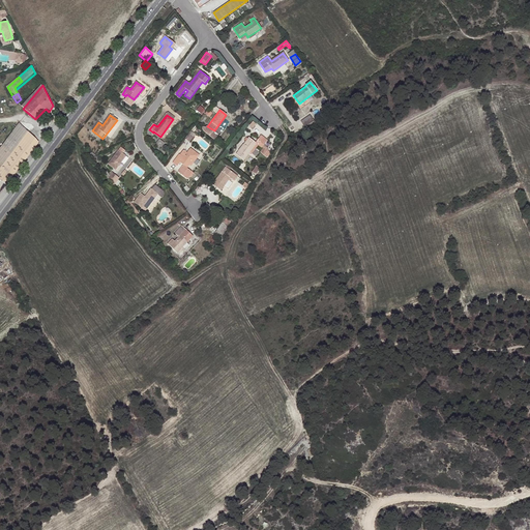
[(310,115),(301,121),(304,127),(314,121),(310,115)]
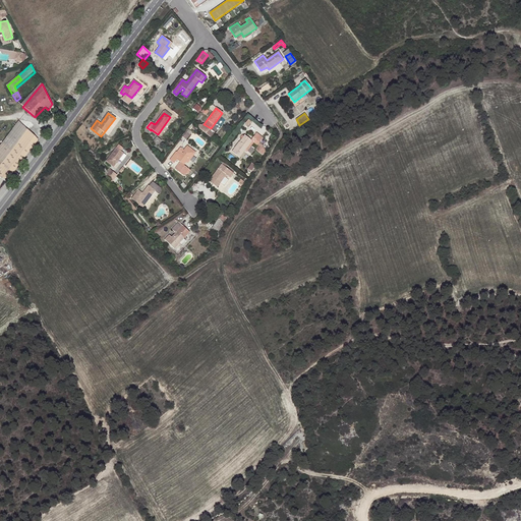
[(4,141),(23,160),(38,140),(19,122),(4,141)]
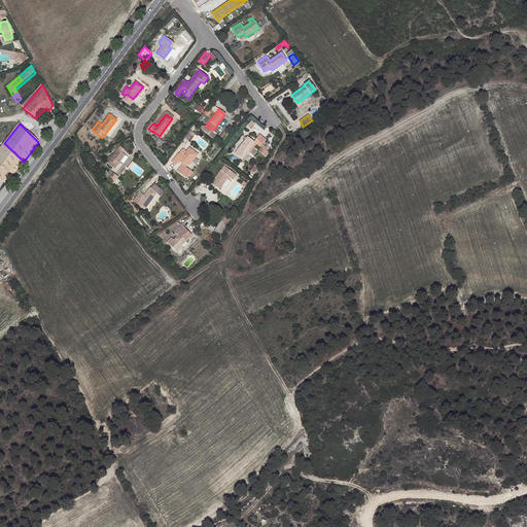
[(203,130),(203,131),(214,140),(216,137),(210,133),(213,130),(206,126),(204,127),(203,126),(202,126),(201,127),(201,129),(202,130),(203,130)]
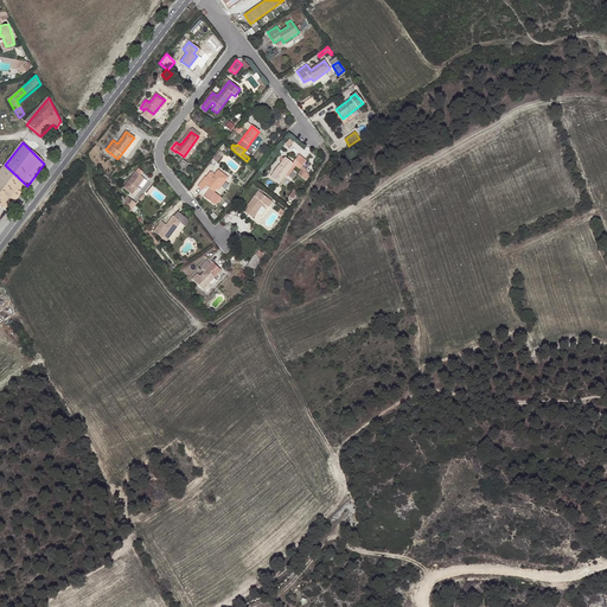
[(224,154),(219,152),(213,160),(217,163),(224,154)]
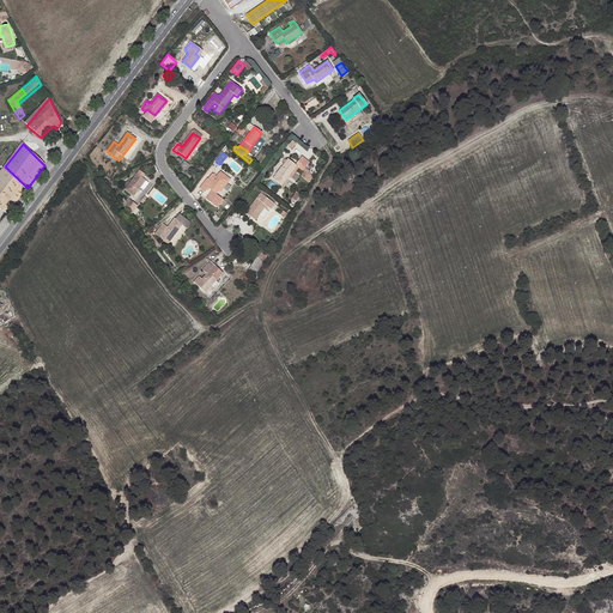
[(303,157),(296,165),(297,167),(299,168),(303,171),(310,162),(303,157)]
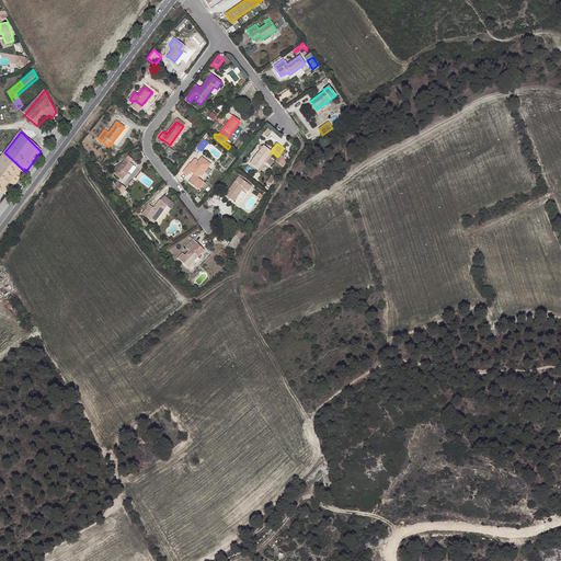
[(259,170),(264,162),(272,152),(271,151),(263,146),(250,163),(259,170)]
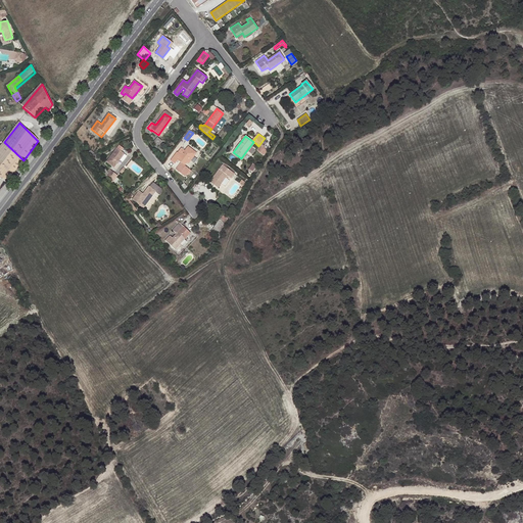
[(0,179),(6,183),(24,160),(4,142),(0,148),(0,179)]
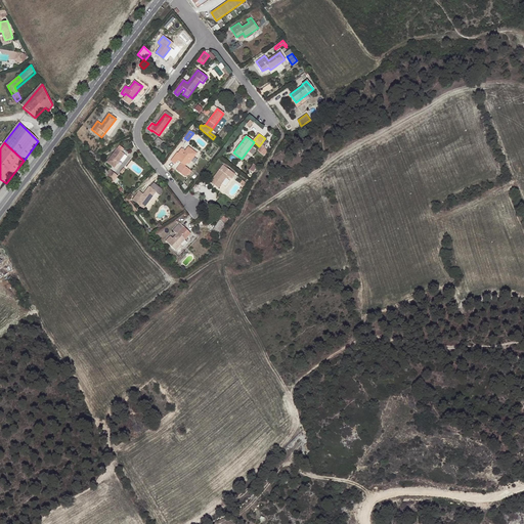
[(254,142),(247,151),(249,153),(256,143),(254,142)]
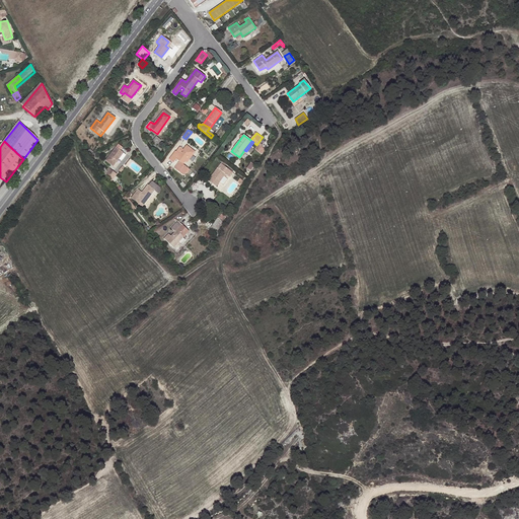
[(258,145),(255,149),(262,154),(265,150),(258,145)]
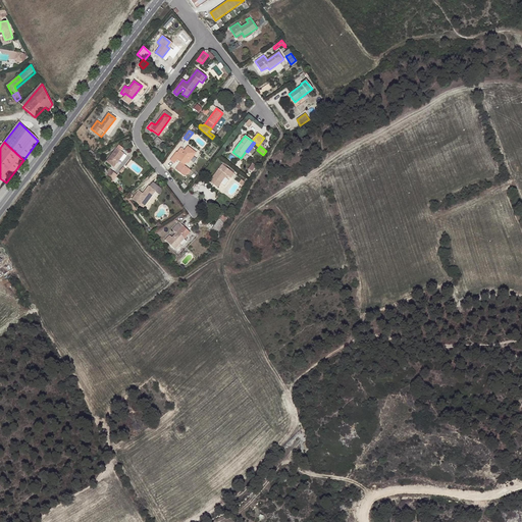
[(177,161),(181,163),(184,165),(187,162),(194,153),(187,148),(180,155),(176,152),(170,161),(174,164),(177,161)]
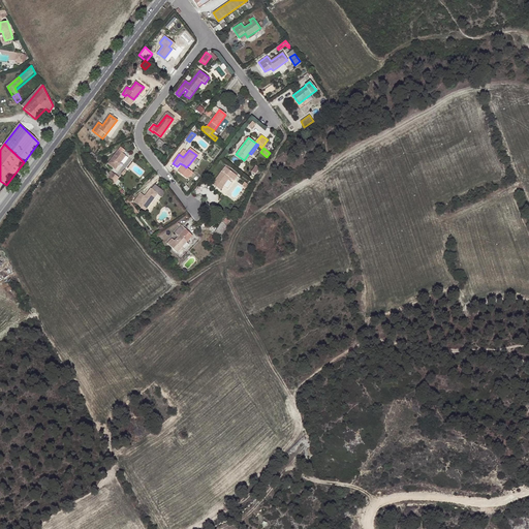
[(116,169),(119,164),(125,156),(118,151),(109,163),(116,169)]
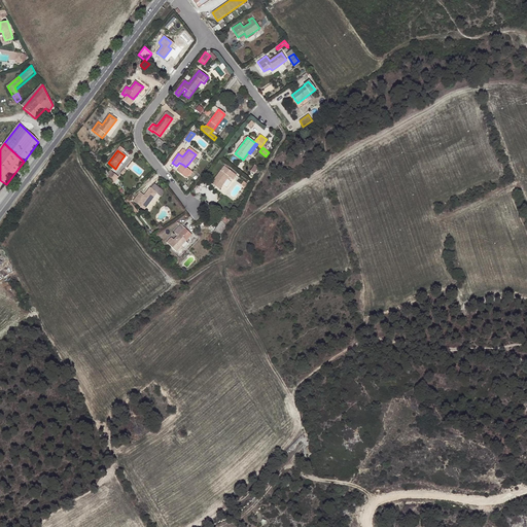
[(196,154),(188,164),(190,165),(199,154),(197,153),(196,154)]
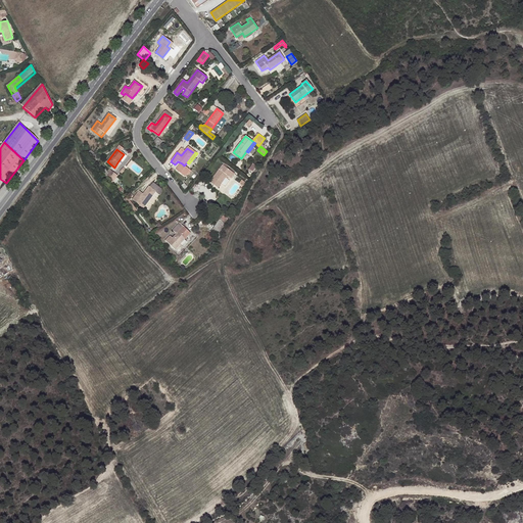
[(124,154),(117,162),(121,163),(127,156),(124,154)]
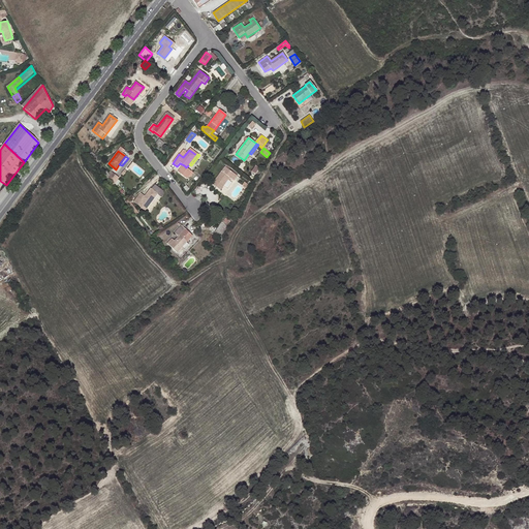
[(184,165),(179,172),(179,173),(187,179),(192,173),(192,172),(186,167),(184,165)]
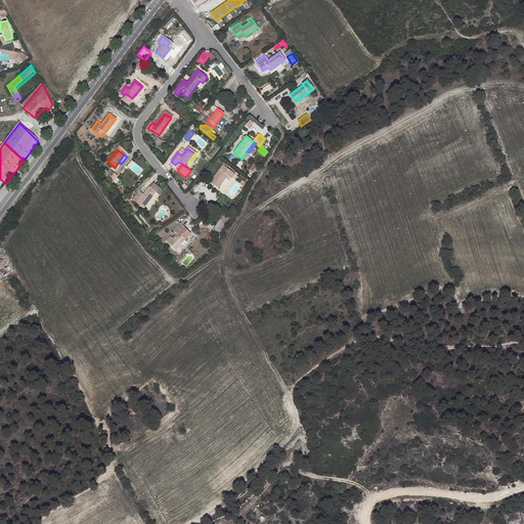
[(227,176),(231,178),(233,175),(224,168),(222,172),(220,170),(210,183),(218,188),(227,176)]
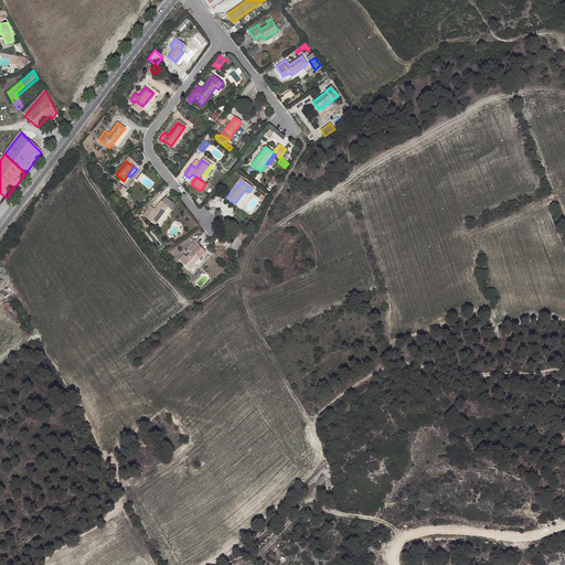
[(120,184),(115,191),(120,199),(127,190),(120,184)]
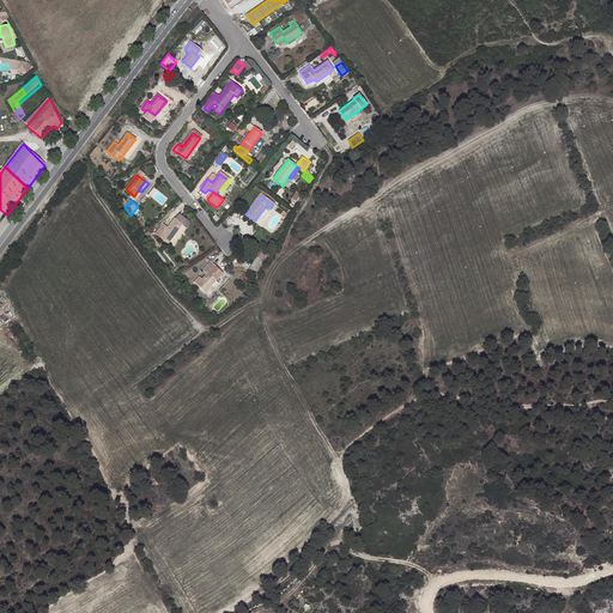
[(163,224),(155,234),(168,244),(183,225),(174,218),(168,228),(163,224)]
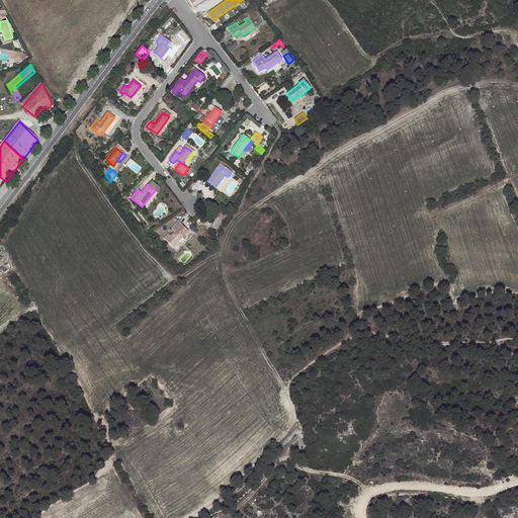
[(213,223),(219,227),(223,222),(226,217),(221,213),(219,218),(218,218),(213,223)]
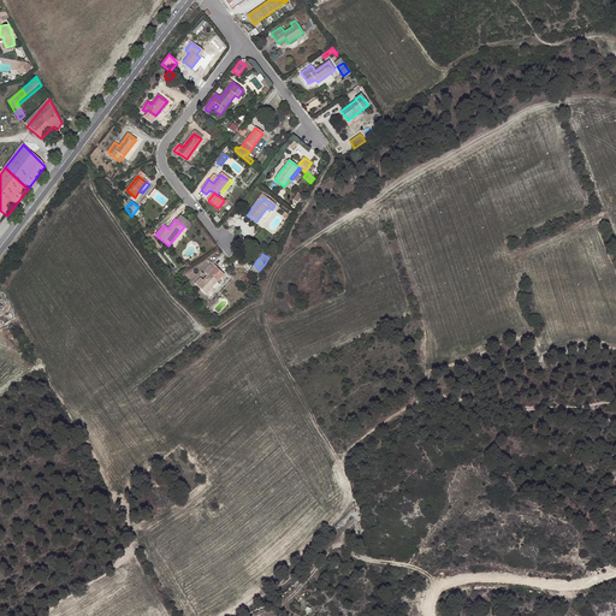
[(206,294),(209,290),(215,283),(218,280),(214,277),(220,271),(211,262),(203,271),(207,276),(203,280),(200,278),(195,284),(206,294)]
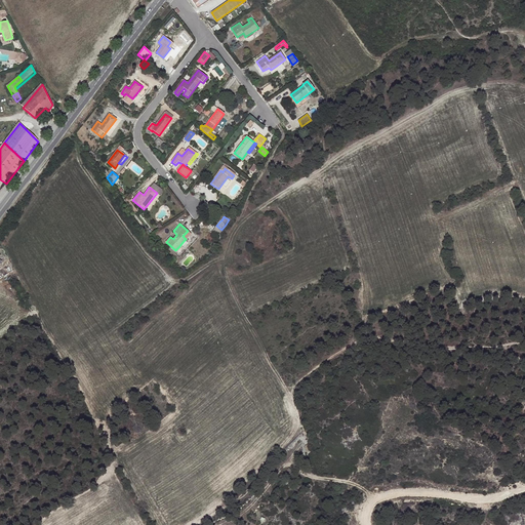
[(218,236),(221,230),(216,226),(216,227),(214,230),(212,232),(218,236)]
